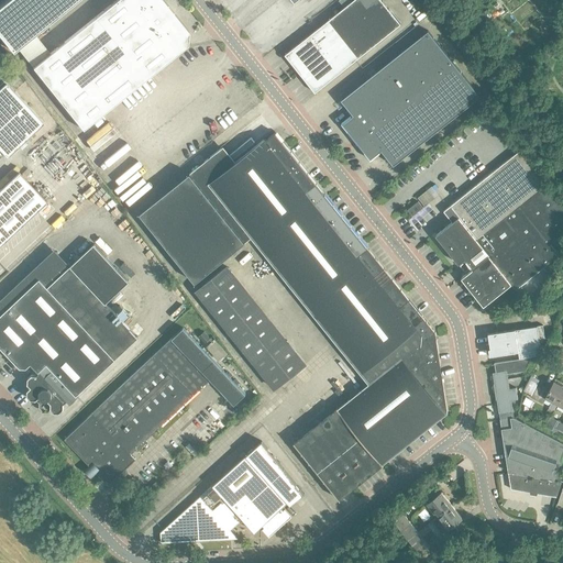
[(11,0),(0,10),(0,25),(18,46),(73,0),(11,0)]
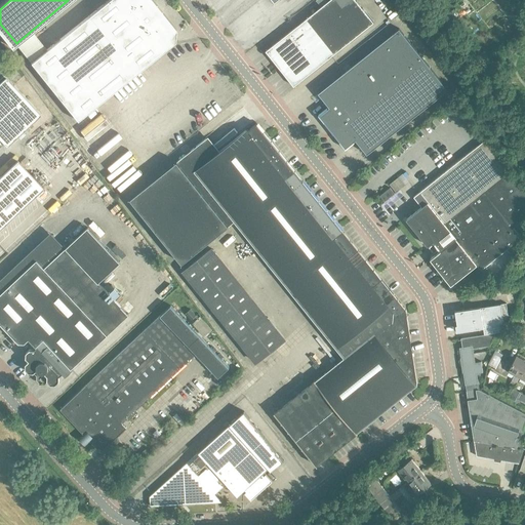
[(172,31),(147,0),(108,0),(31,64),(78,121),(164,51),(162,48),(171,41),(172,31)]
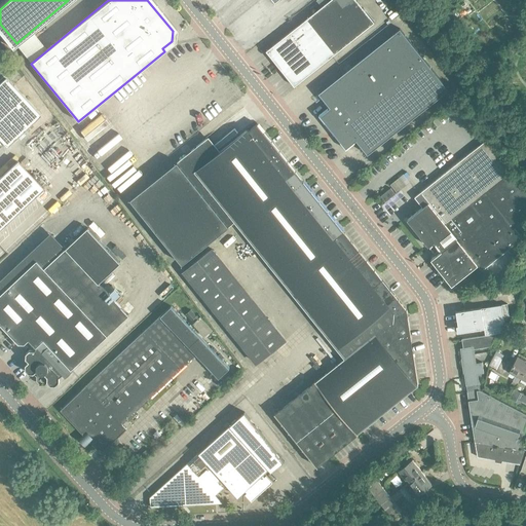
[(182,0),(175,0),(187,17),(192,13),(182,0)]
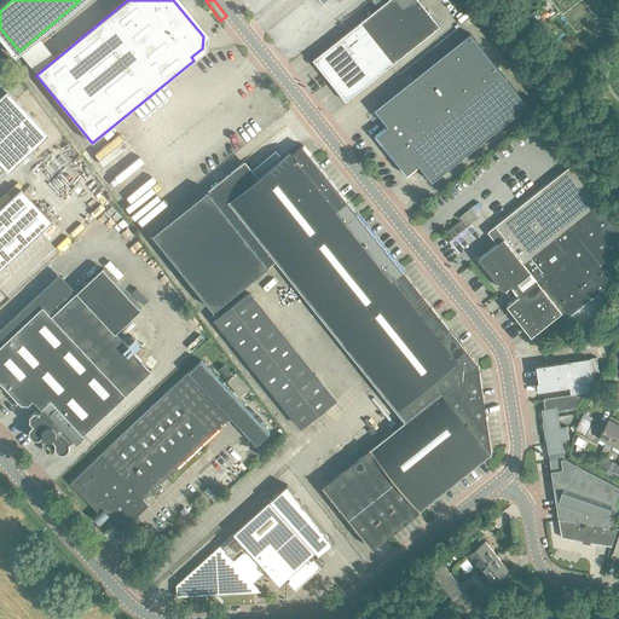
[(270,16),(285,0),(276,0),(265,10),(270,16)]
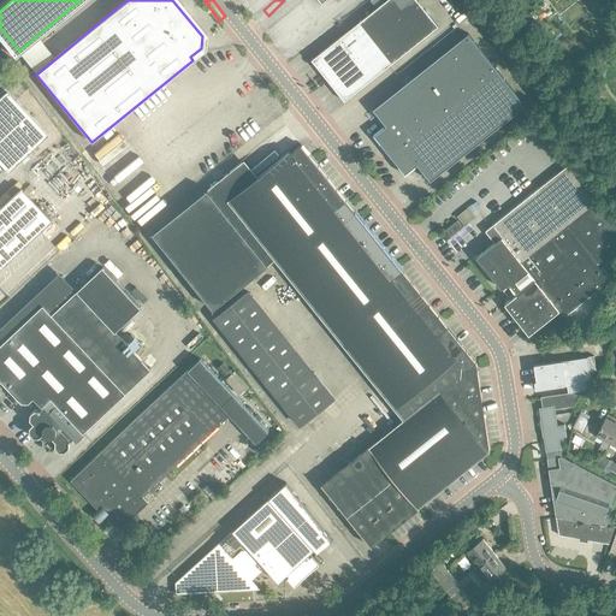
[(345,102),(413,48),(438,28),(415,0),(389,0),(312,61),(345,102)]
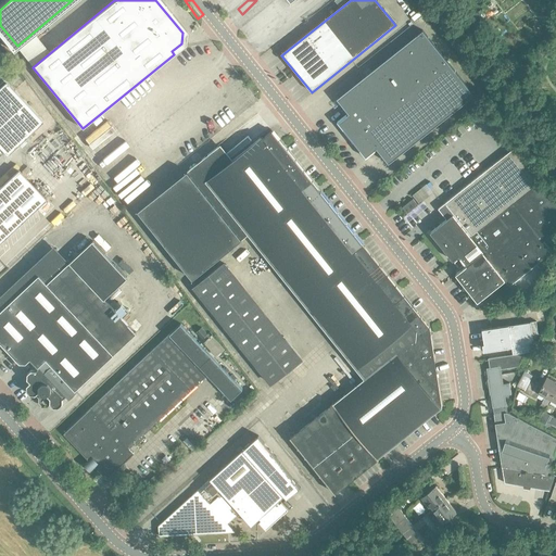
[(389,163),(475,95),(422,30),(337,99),(349,114),(339,122),(366,156),(377,148),(389,163)]
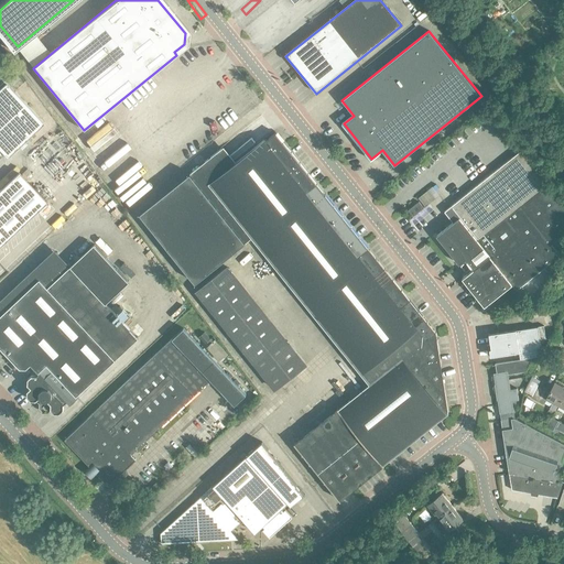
[(7,151),(40,122),(3,82),(0,84),(0,151),(4,148),(7,151)]
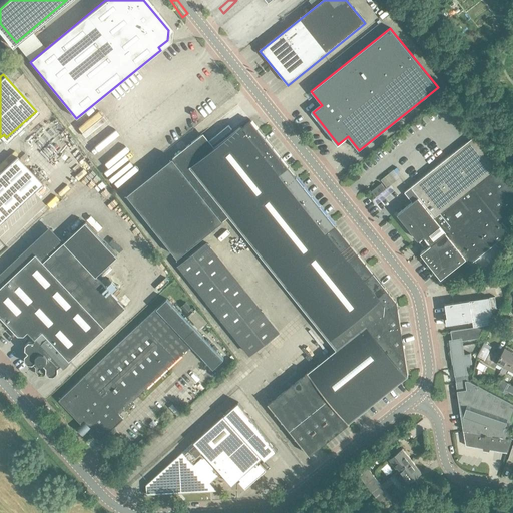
[(300,120),(311,133),(318,127),(308,114),(300,120)]
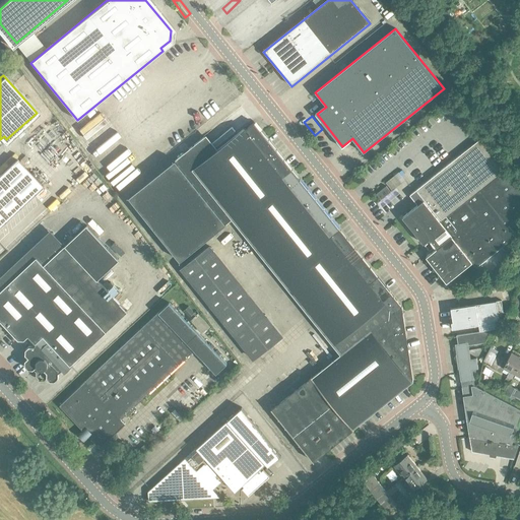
[(402,306),(254,123),(246,129),(244,127),(217,149),(207,136),(132,196),(183,258),(233,218),(263,257),(295,296),(341,353),(271,409),(299,442),(313,461),(413,381),(402,306)]
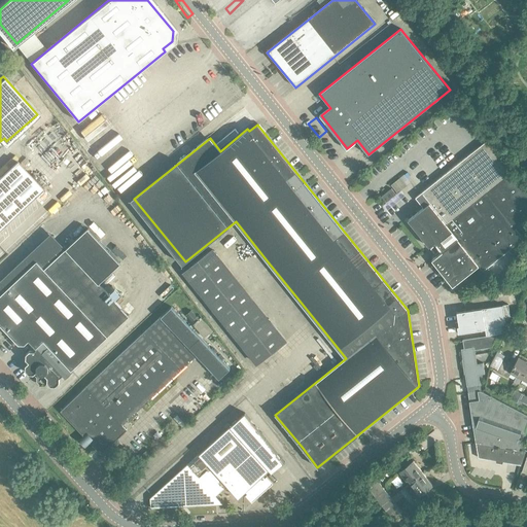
[(482,271),(524,238),(516,229),(526,218),(526,189),(487,140),(416,198),(423,208),(409,220),(429,247),(434,242),(436,244),(436,245),(441,250),(443,252),(432,260),(453,287),(479,267),(482,271)]
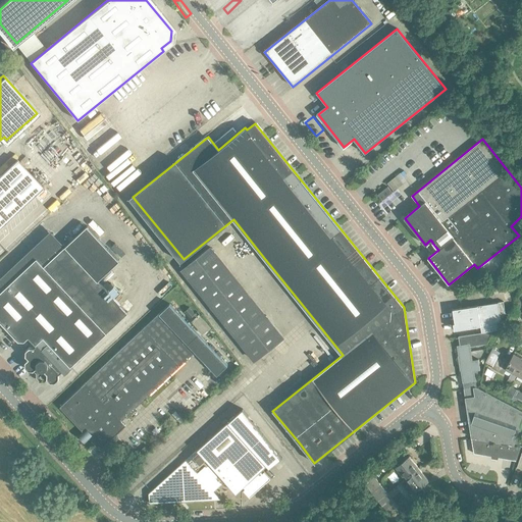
[(0,226),(43,187),(17,160),(0,175),(0,226)]
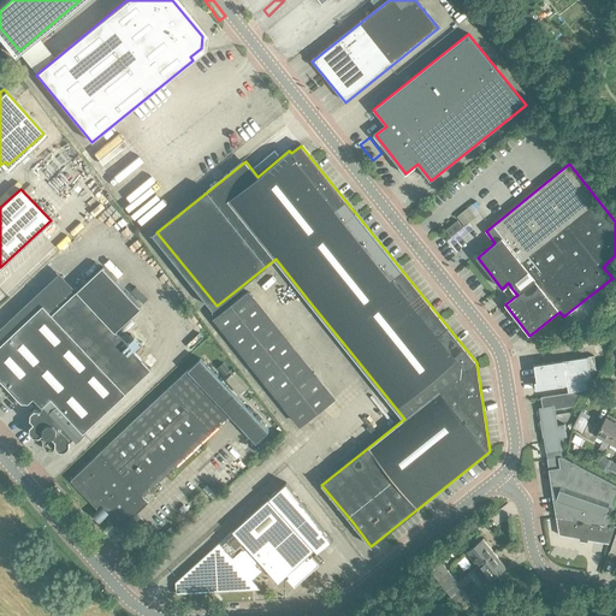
[(144,201),(140,203),(147,215),(152,212),(144,201)]
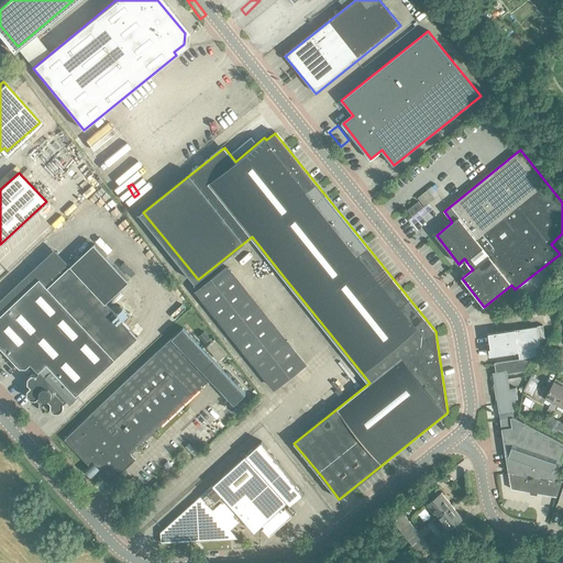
[(428,189),(418,198),(424,206),(434,198),(428,189)]
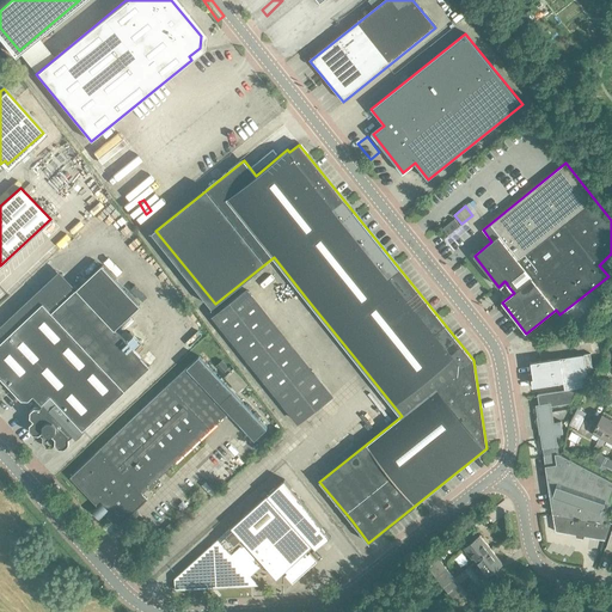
[(72,232),(85,225),(81,219),(69,227),(72,232)]
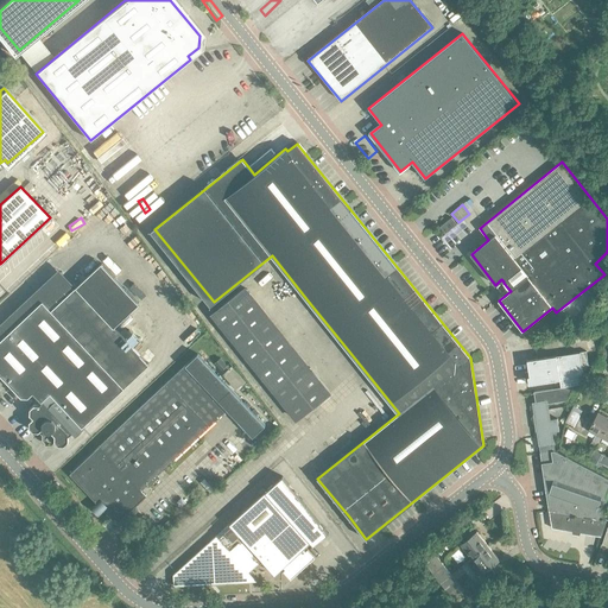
[(447,234),(456,226),(451,220),(442,228),(447,234)]
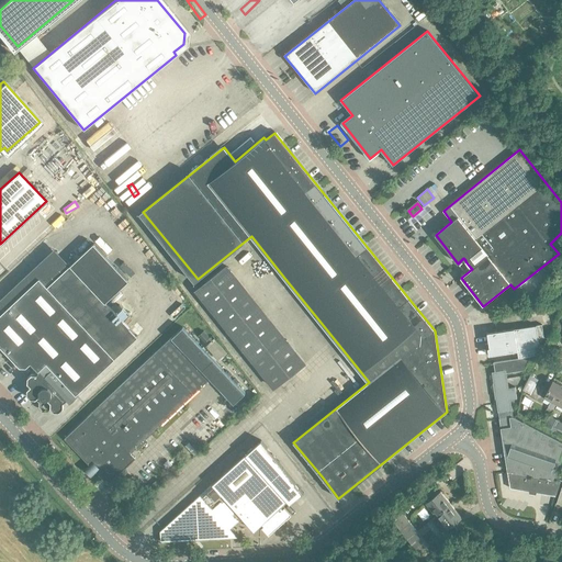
[(47,221),(40,229),(45,235),(53,226),(47,221)]
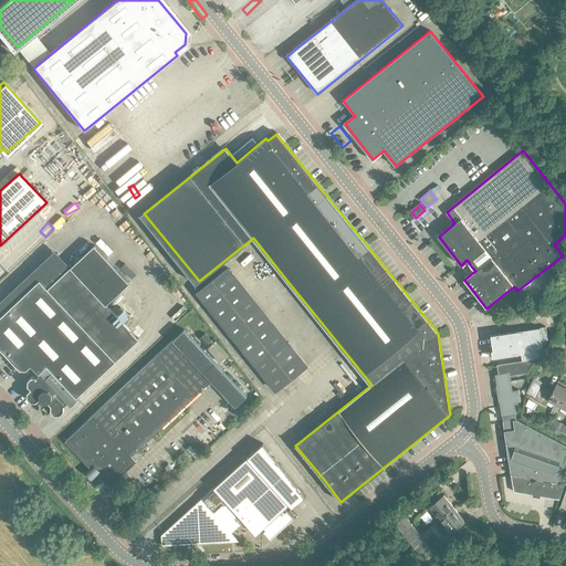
[(96,232),(92,236),(114,260),(118,255),(96,232)]
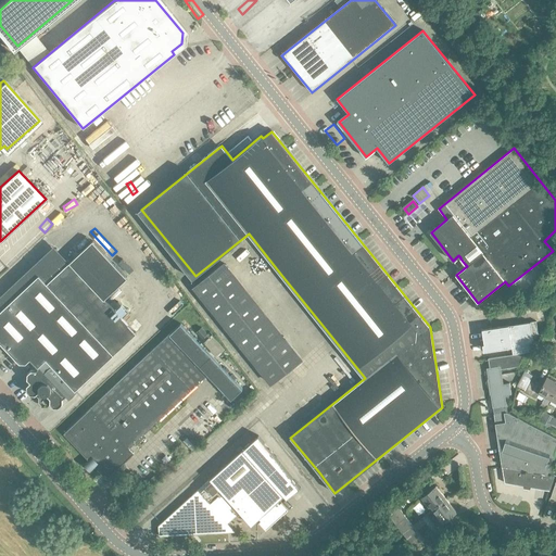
[(35,230),(19,250),(24,254),(41,235),(35,230)]
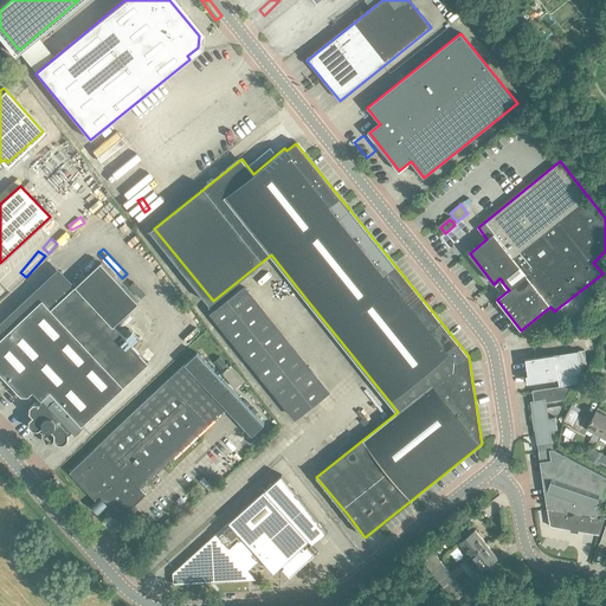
[(362,424),(382,408),(278,269),(266,260),(249,274),(328,379),(318,385),(322,389),(318,393),(311,382),(310,381),(310,380),(303,374),(301,378),(294,384),(296,387),(290,392),(292,395),(288,400),(291,405),(287,413),(292,417),(310,404),(313,407),(337,425),(340,427),(345,432),(343,434),(360,421),(362,424)]
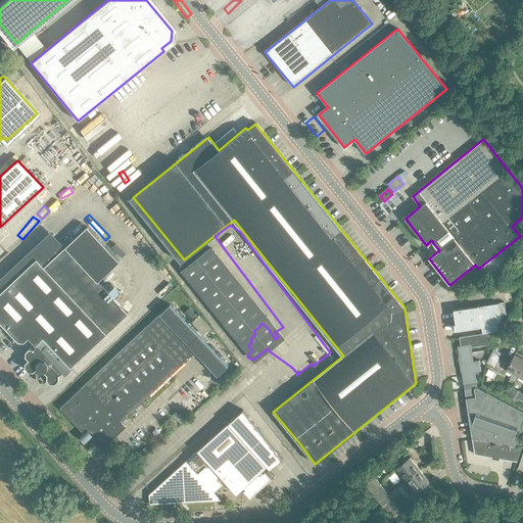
[(120,260),(87,226),(64,247),(50,232),(0,280),(0,322),(18,342),(25,342),(28,338),(36,346),(35,348),(30,348),(26,351),(26,357),(29,360),(26,363),(26,368),(29,371),(34,372),(37,374),(37,379),(40,382),(45,382),(48,380),(51,383),(55,383),(59,380),(59,375),(62,372),(65,376),(72,369),(129,315),(97,281),(120,260)]
